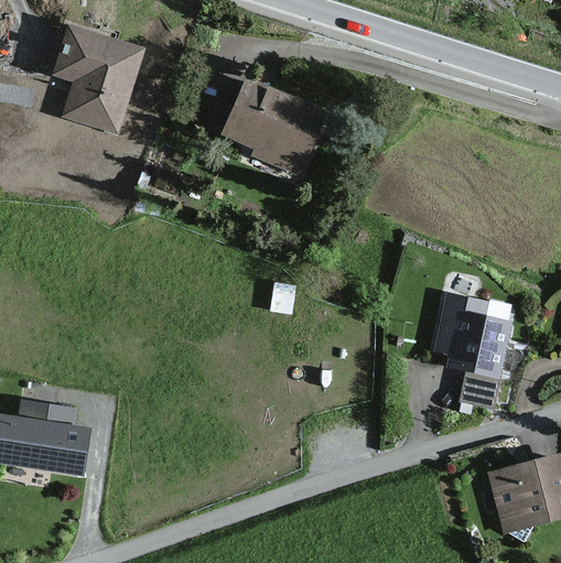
[(146,50),(67,24),(51,75),(75,83),(63,117),(118,134),(146,50)]
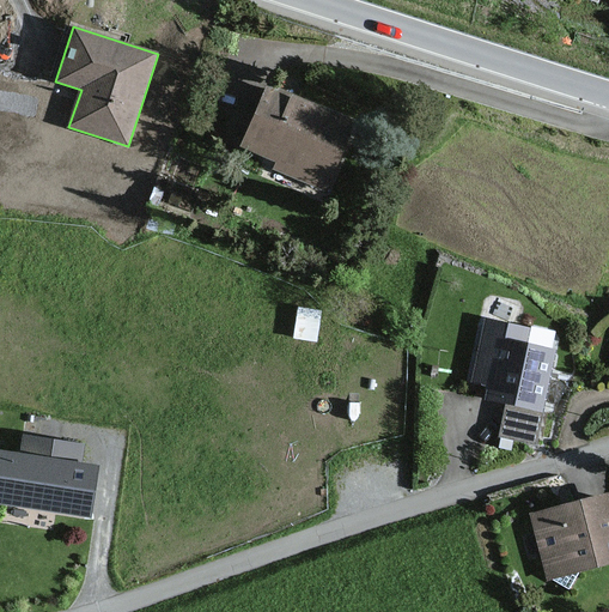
[(353,126),(267,86),(241,144),(275,159),(272,168),(323,192),(353,126)]
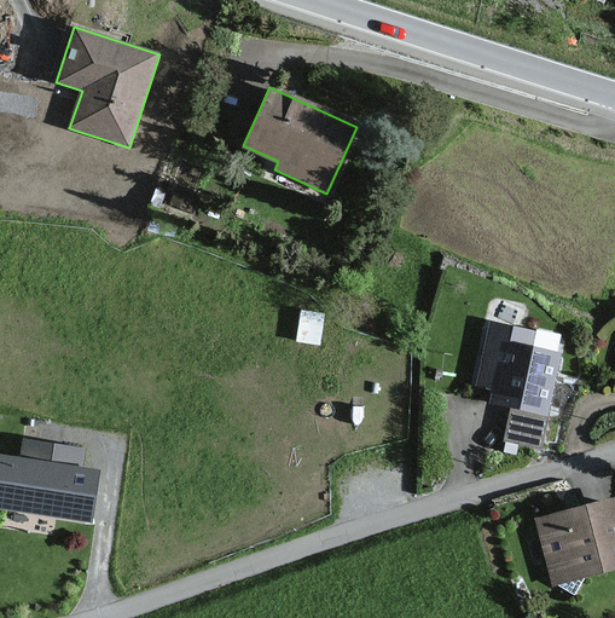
[(522,328),(493,322),(479,385),(495,388),(493,402),(550,415),(563,353),(518,344),(522,328)]
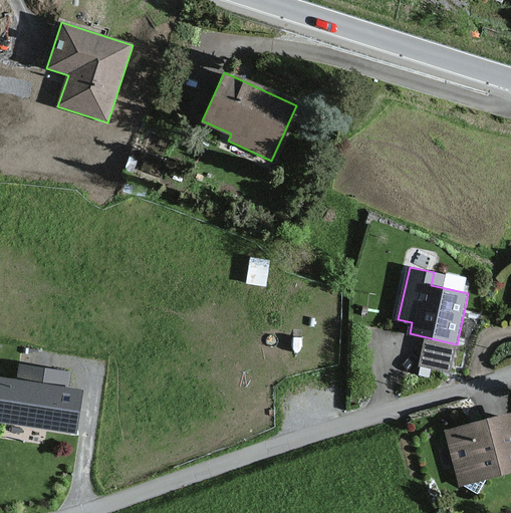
[(72,391),(74,373),(21,366),(19,382),(4,380),(0,408),(0,421),(77,432),(82,393),(72,391)]
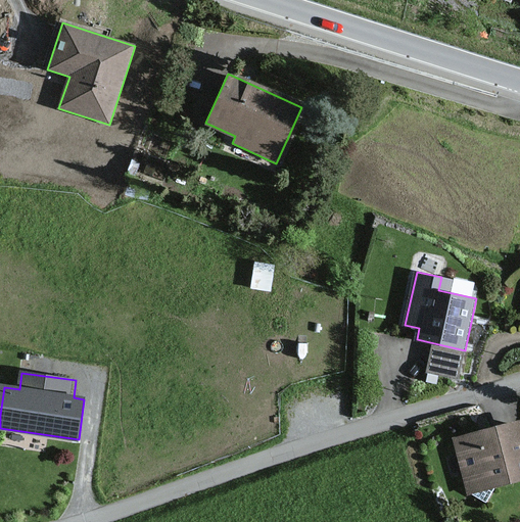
[(519,423),(453,439),(467,495),(519,482),(519,423)]
